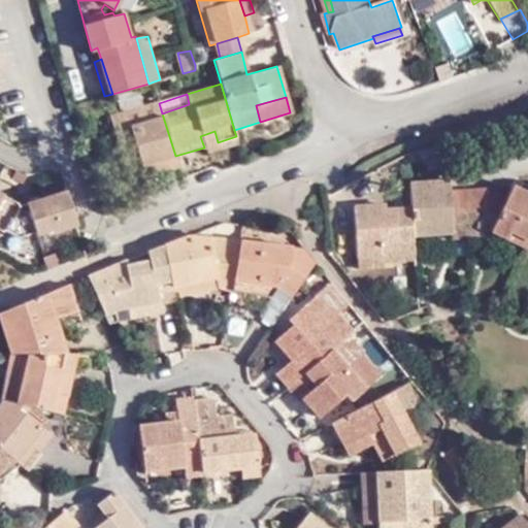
[(157,167),(176,162),(175,156),(162,113),(159,103),(159,100),(109,114),(122,163),(139,157),(153,153),(157,167)]
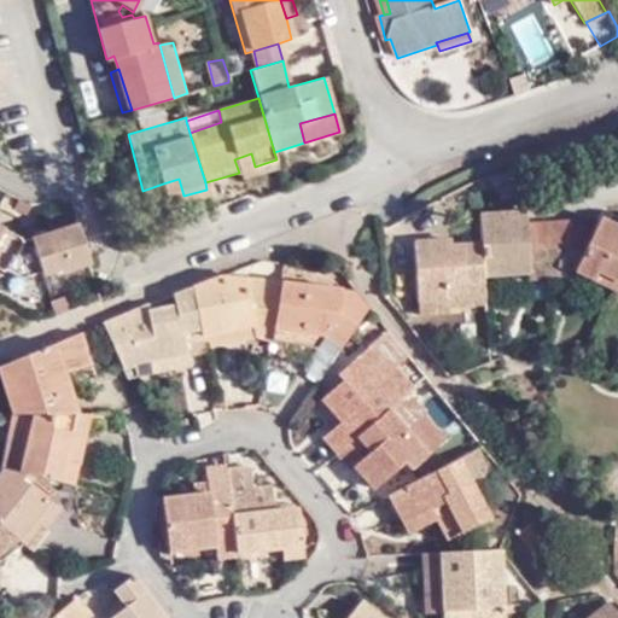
[(239,173),(255,167),(251,153),(234,159),(239,173)]
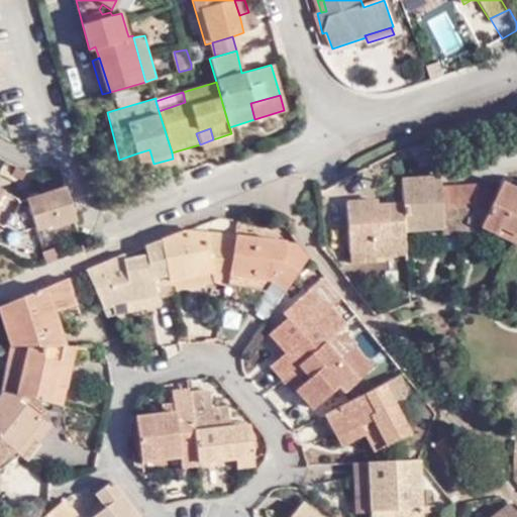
[(216,148),(234,143),(231,133),(213,139),(216,148)]
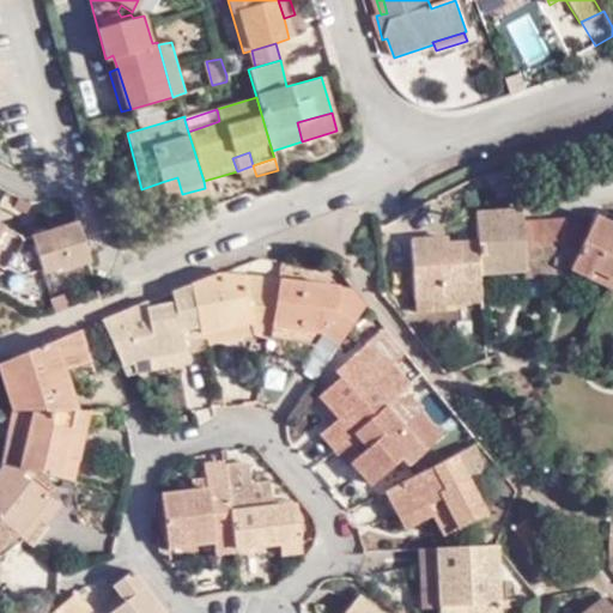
[(165,196),(165,200),(182,194),(177,177),(162,182),(163,190),(165,196)]
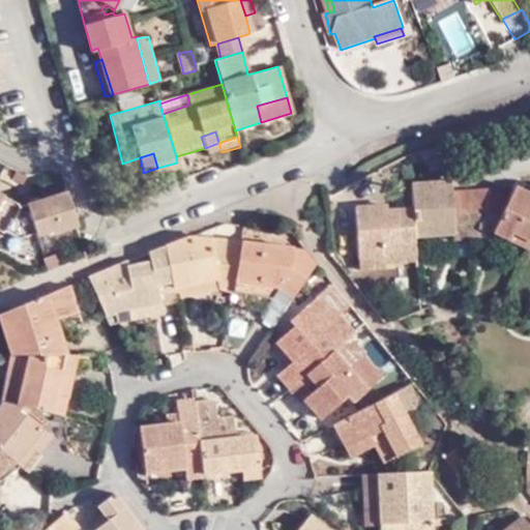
[(140,157),(122,164),(124,169),(141,165),(140,157)]
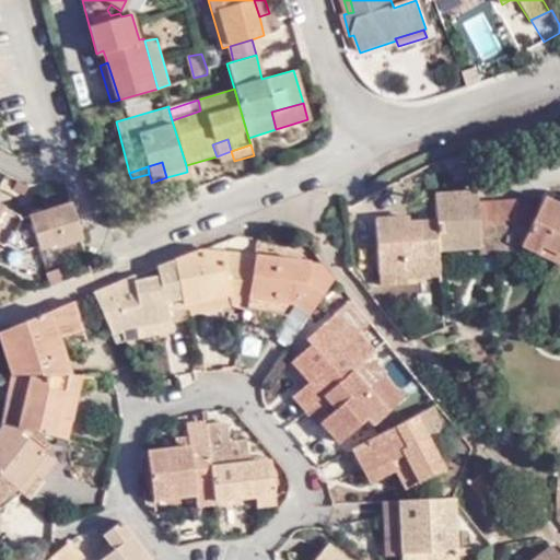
[(153,189),(190,179),(187,172),(166,177),(151,183),(153,189)]
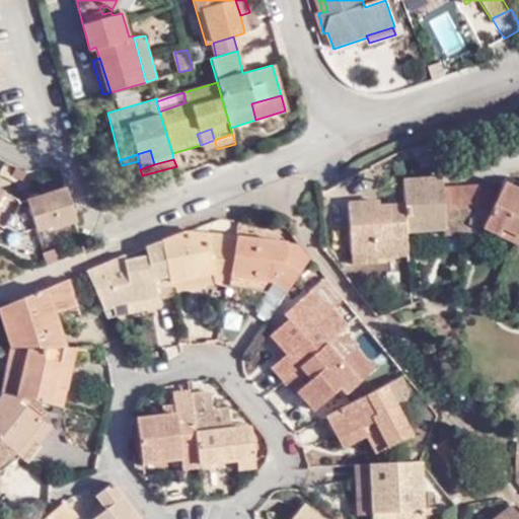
[(124,171),(140,166),(138,161),(122,165),(124,171)]
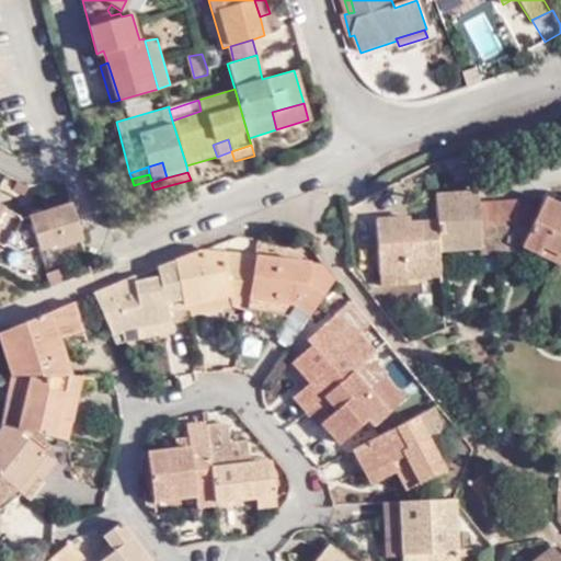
[(27,182),(18,178),(13,186),(23,191),(27,182)]
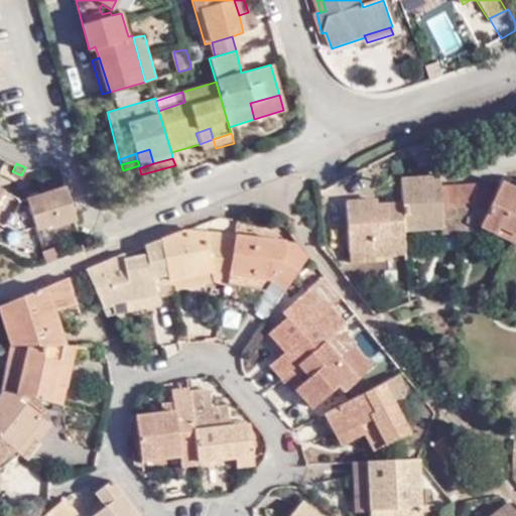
[(438,175),(399,178),(401,203),(403,231),(440,228),(442,228),(441,216),(439,188),(438,185),(438,175)]
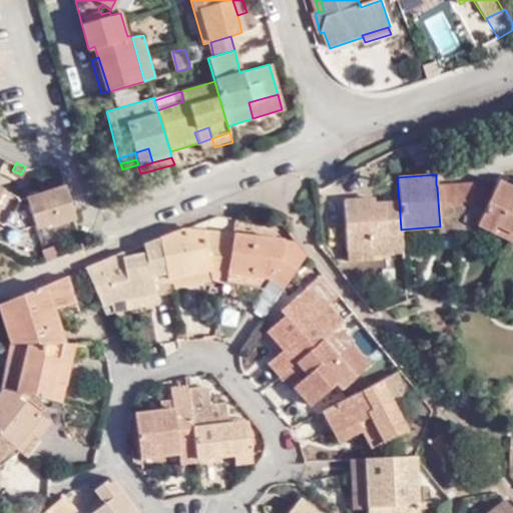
[(476,224),(479,226),(512,241),(512,238),(512,187),(497,180),(492,190),(491,193),(472,184),(467,212),(480,217),(476,224)]
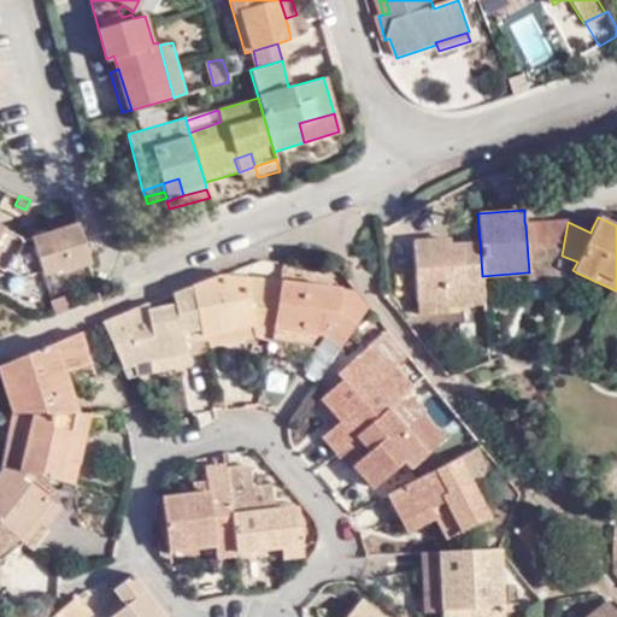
[(569,218),(524,222),(526,225),(544,224),(568,222),(591,233),(592,229),(569,218)]
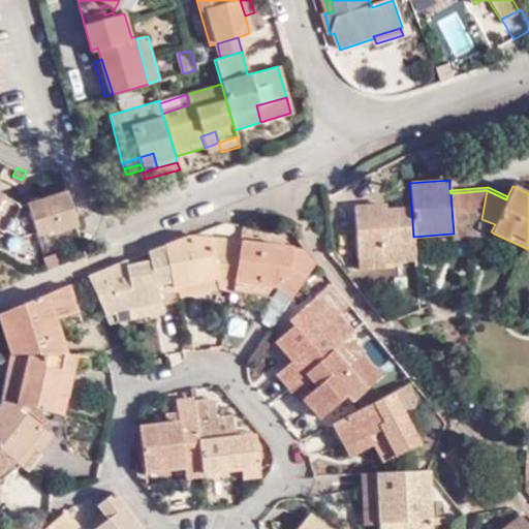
[(469,220),(481,219),(487,190),(466,192),(469,220)]
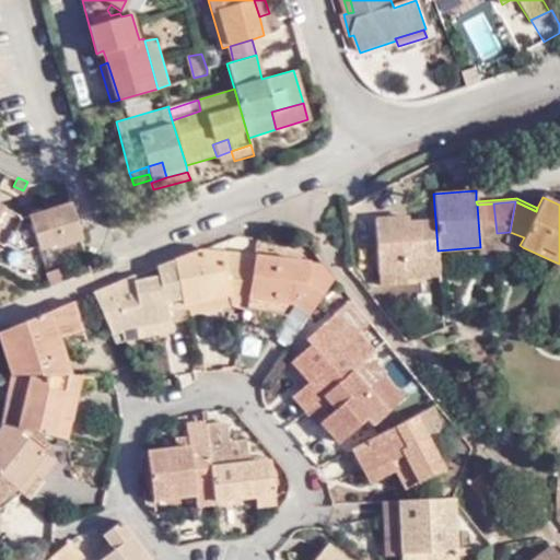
[(24,218),(0,207),(0,247),(2,248),(3,244),(23,254),(37,249),(38,253),(58,248),(58,249),(83,243),(72,203),(24,218)]
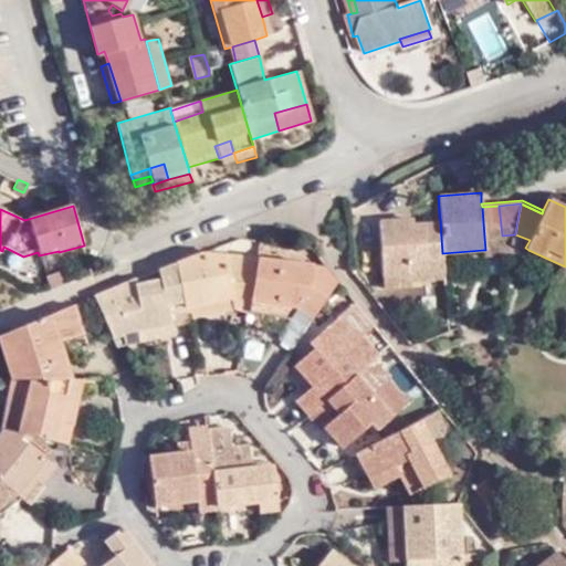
[(499,206),(482,207),(484,237),(502,236),(499,206)]
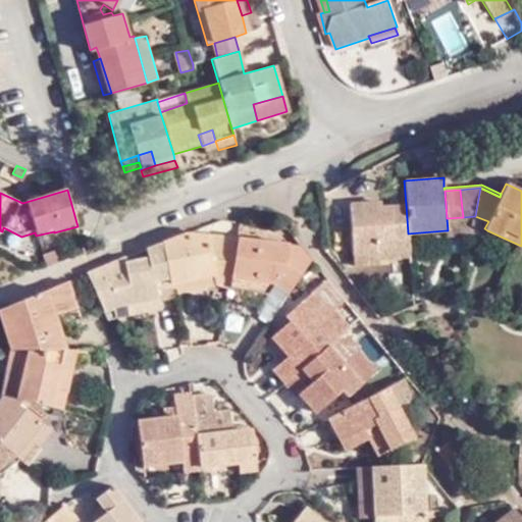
[(380,259),(410,256),(408,233),(406,205),(382,206),(369,207),(369,203),(350,204),(354,255),(380,254),(380,259)]
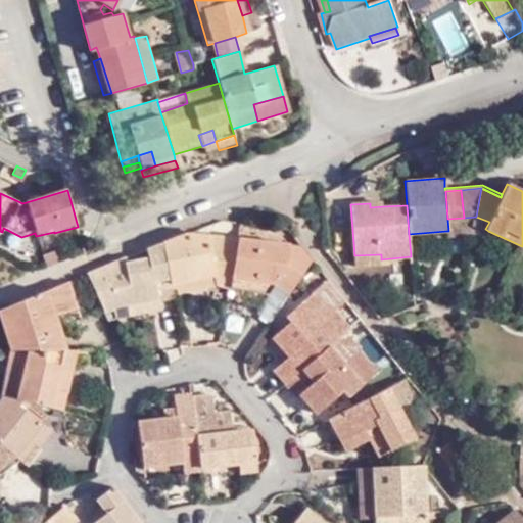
[(473,235),(472,240),(481,244),(488,231),(485,229),(489,222),(476,217),(476,220),(473,235)]
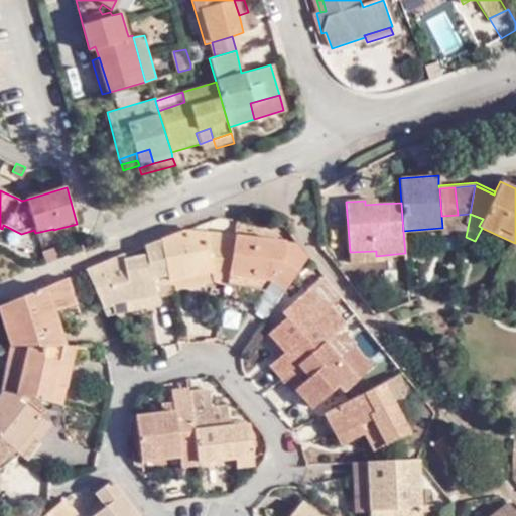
[(441,234),(467,232),(470,217),(458,217),(458,215),(441,216),(442,228),(440,228),(441,234)]
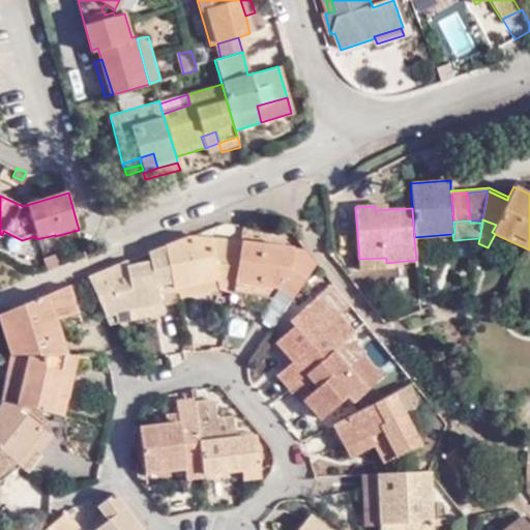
[(244,241),(193,236),(166,245),(173,288),(215,280),(217,289),(234,292),(244,241)]
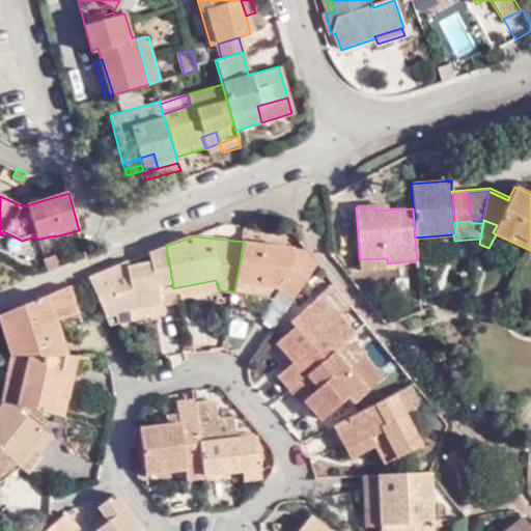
[(316,261),(306,248),(245,242),(234,292),(272,298),(279,289),(281,278),(285,280),(298,289),(316,261)]
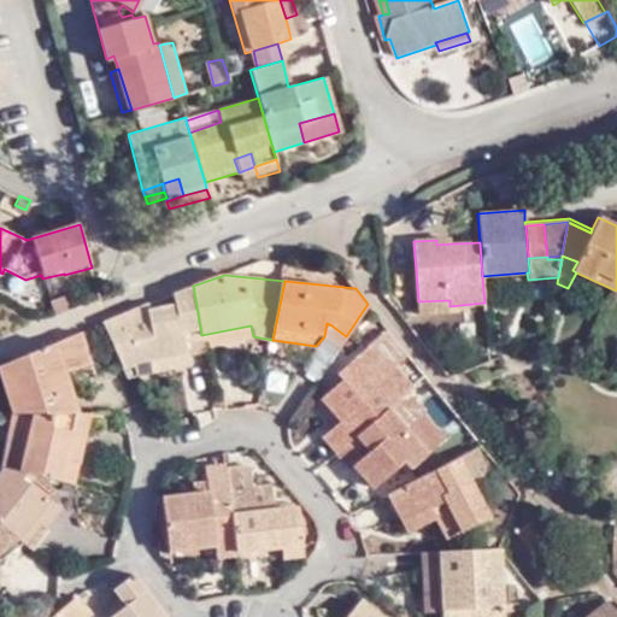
[(140,306),(103,322),(122,365),(187,353),(186,342),(203,340),(201,335),(193,286),(174,294),(174,305),(148,309),(150,303),(140,306)]
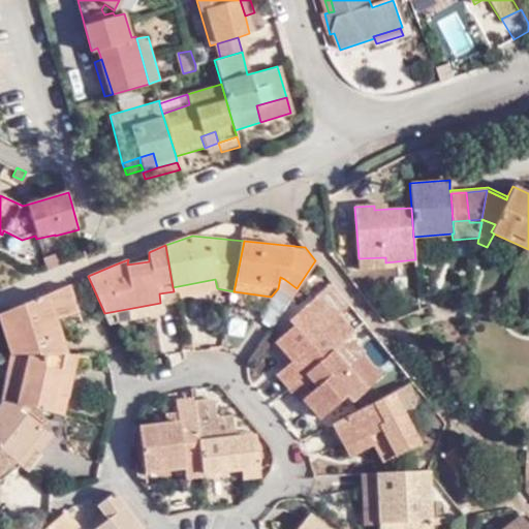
[(55,253),(41,257),(45,269),(58,265),(55,253)]
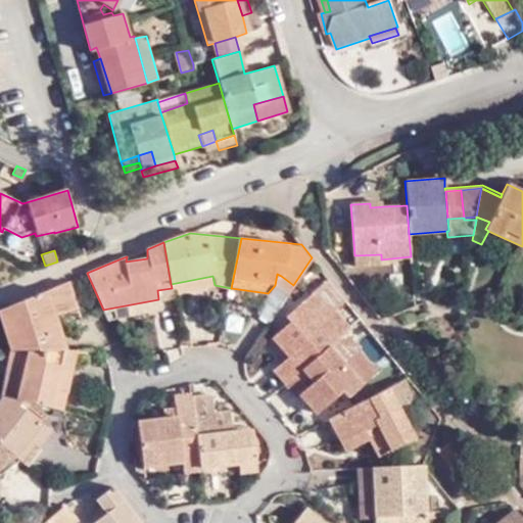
[(381,266),(381,259),(381,254),(354,255),(355,268),(381,266)]
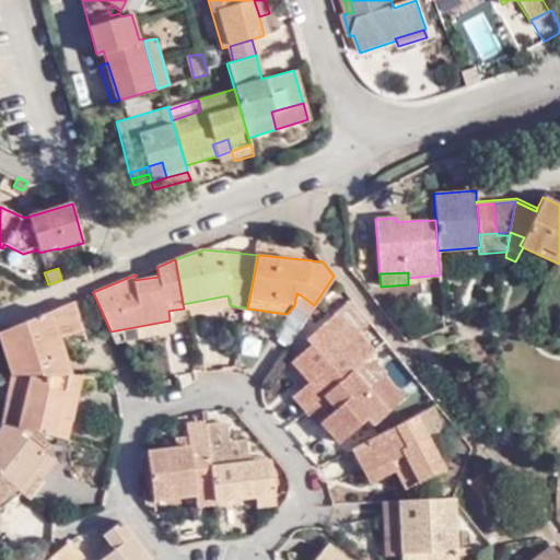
[(296,293),(294,305),(308,314),(314,305),(301,295),(296,293)]
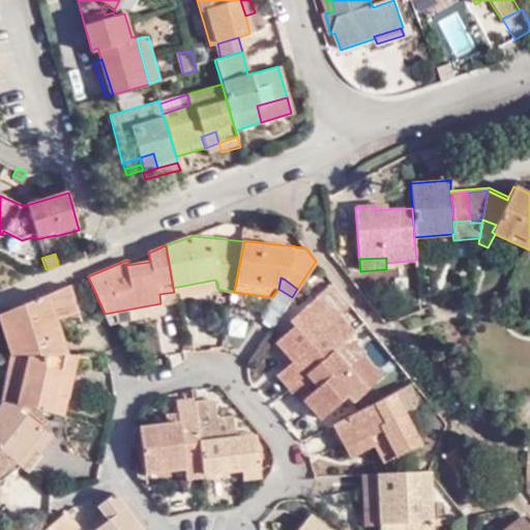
[(215,280),(173,288),(174,292),(175,299),(217,289),(215,280)]
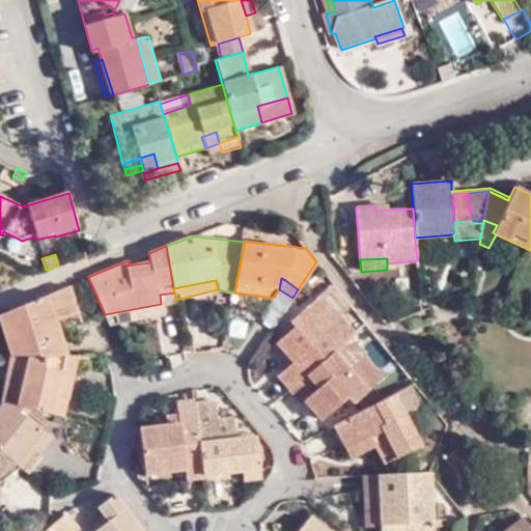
[(351,304),(333,282),(316,297),(335,317),(338,314),(351,304)]
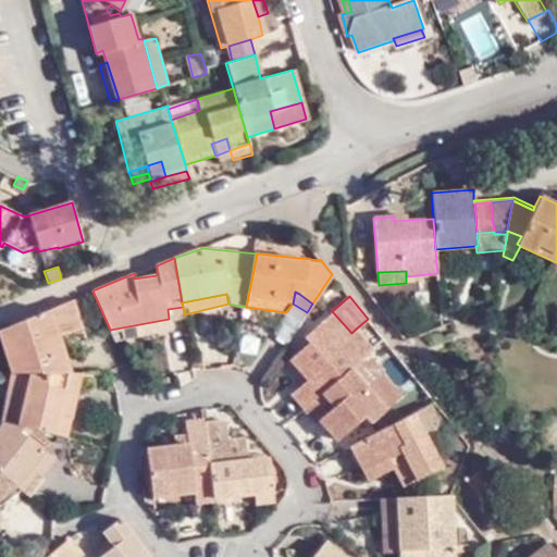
[(78,297),(3,330),(17,371),(16,374),(75,372),(69,349),(52,354),(47,338),(64,334),(64,333),(86,326),(78,297)]
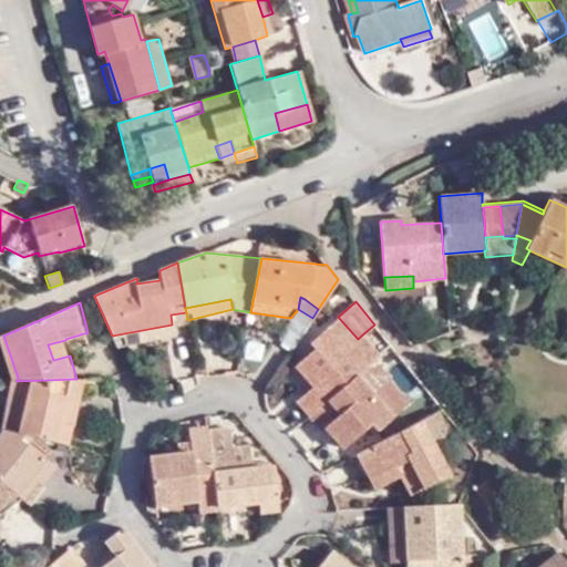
[(528,311),(524,320),(537,326),(542,317),(528,311)]
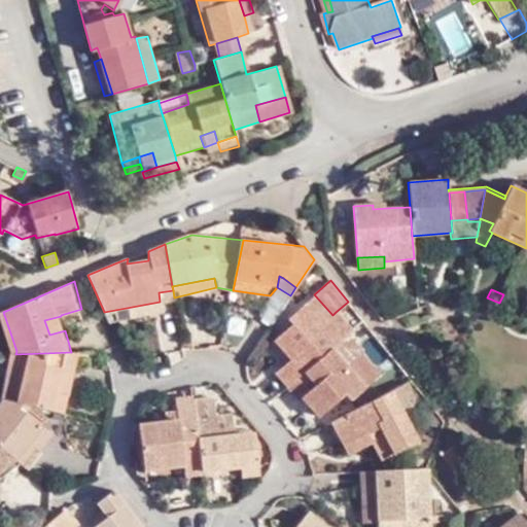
[(159,292),(160,302),(161,307),(175,305),(174,297),(173,290),(159,292)]
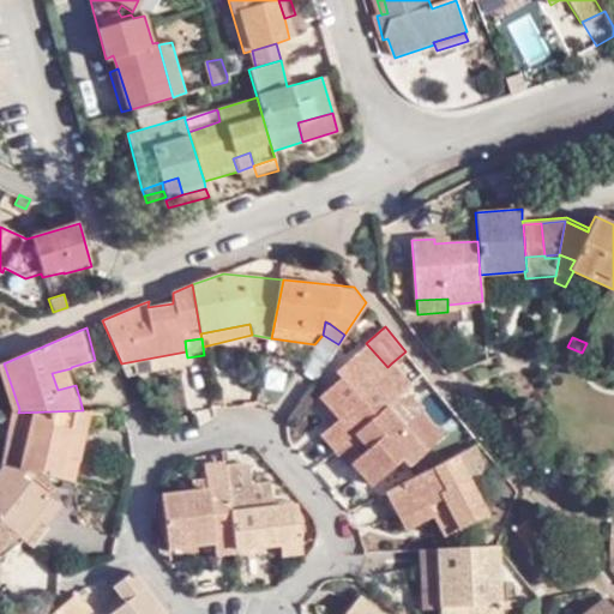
[(387,367),(366,343),(335,372),(339,378),(318,396),(320,398),(338,420),(331,425),(319,435),(332,451),(384,407),(405,387),(410,384),(391,363),(387,367)]
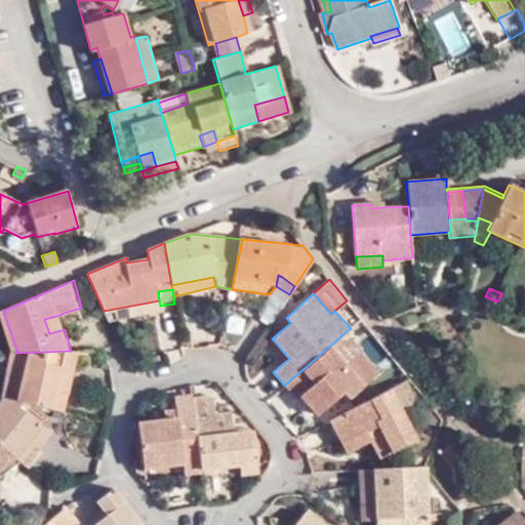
[(159,300),(104,311),(109,322),(160,312),(160,306),(159,300)]
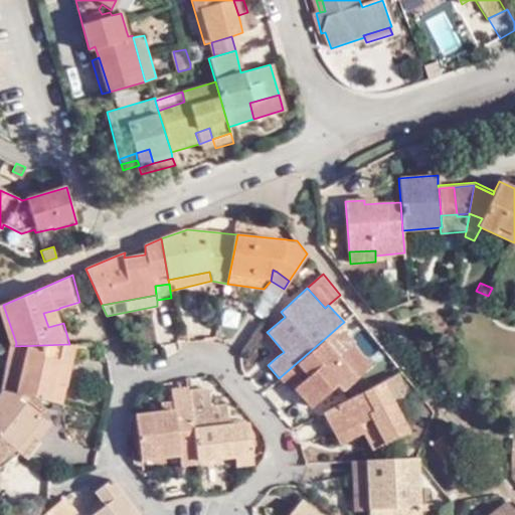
[(63,323),(59,309),(43,313),(48,327),(63,323)]
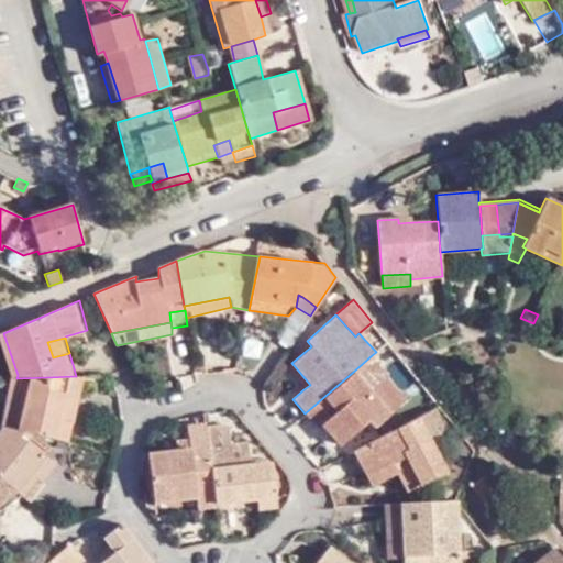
[(408,400),(372,355),(352,373),(368,392),(381,381),(401,404),(403,406),(408,400)]
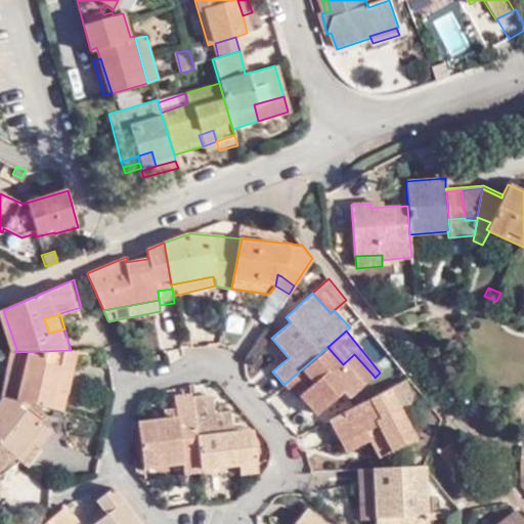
[(289,358),(273,340),(267,345),(282,362),(289,358)]
